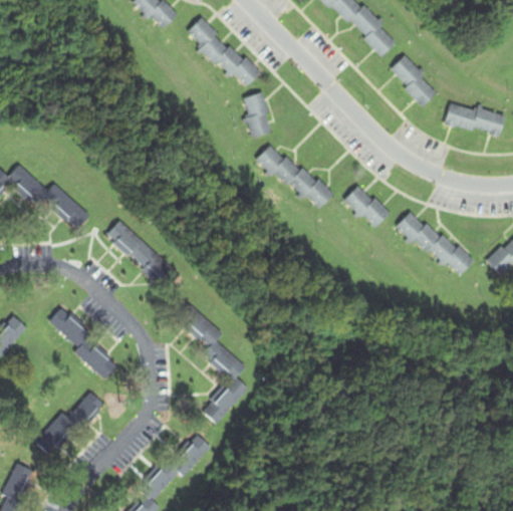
[(396,43),(356,0),(328,0),(379,58),(396,43)]
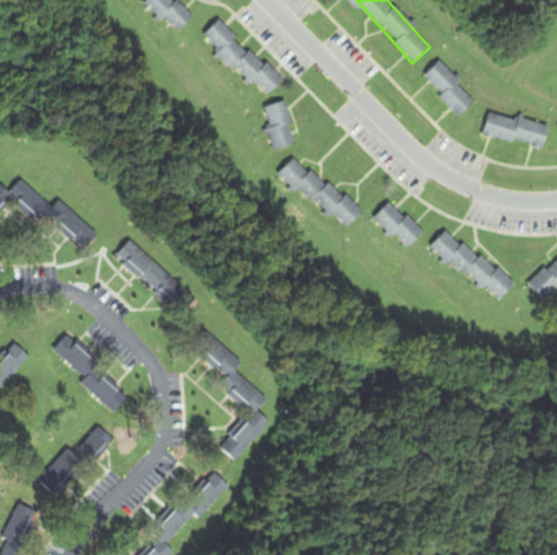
[(217,19),(204,34),(219,48),(217,50),(267,96),(283,79),(217,19)]
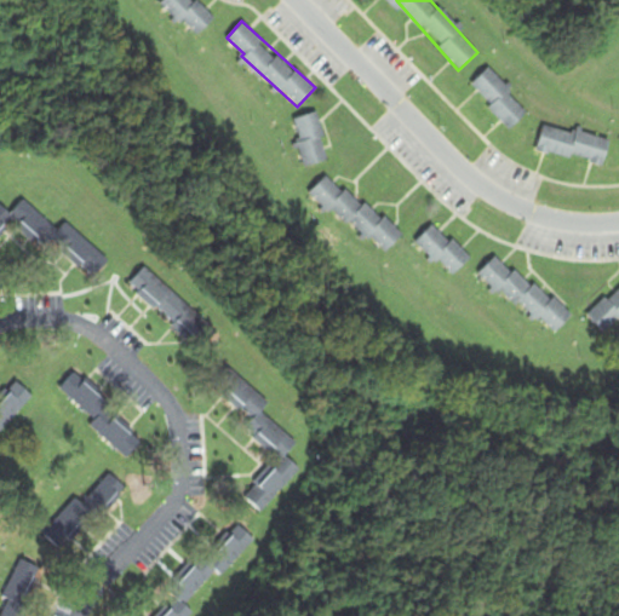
[(470,85),(510,126),(528,109),(488,68),(470,85)]
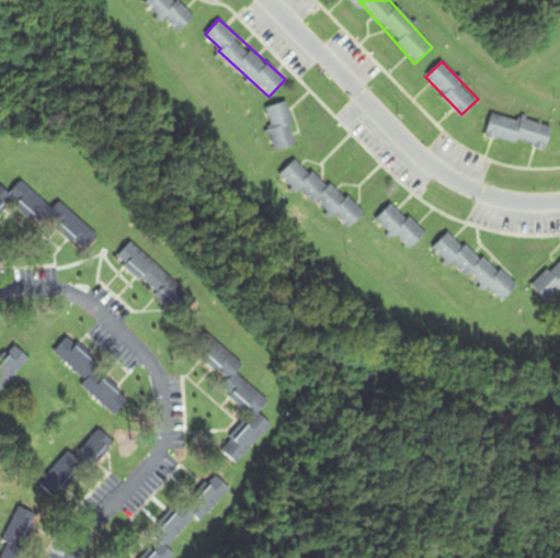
[(276,149),(300,141),(287,100),(263,107),(276,149)]
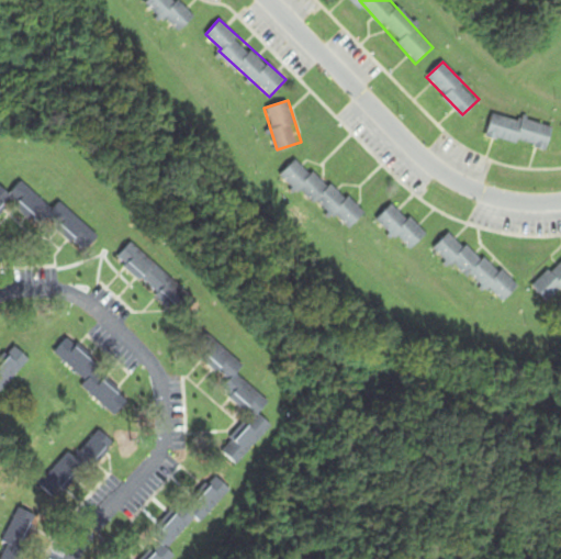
[(497,111),(491,134),(547,149),(553,126),(497,111)]
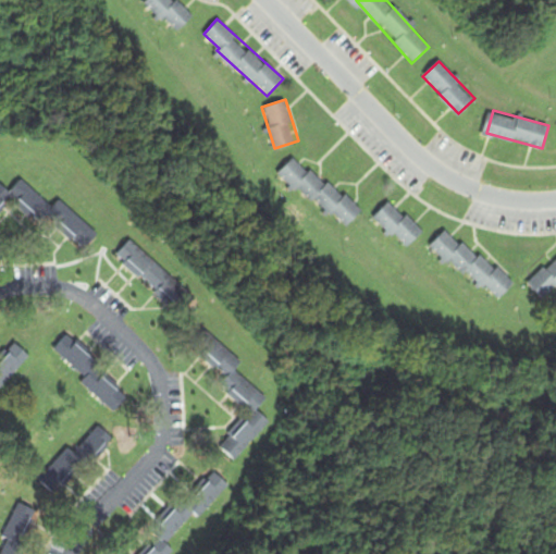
[(346,228),(361,209),(294,155),(280,172),(346,228)]
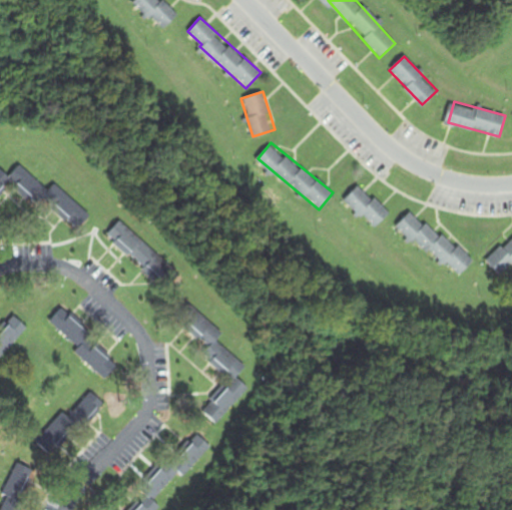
[(0,167),(0,193),(15,177),(74,231),(90,213),(55,182),(48,189),(20,164),(10,176),(0,167)]
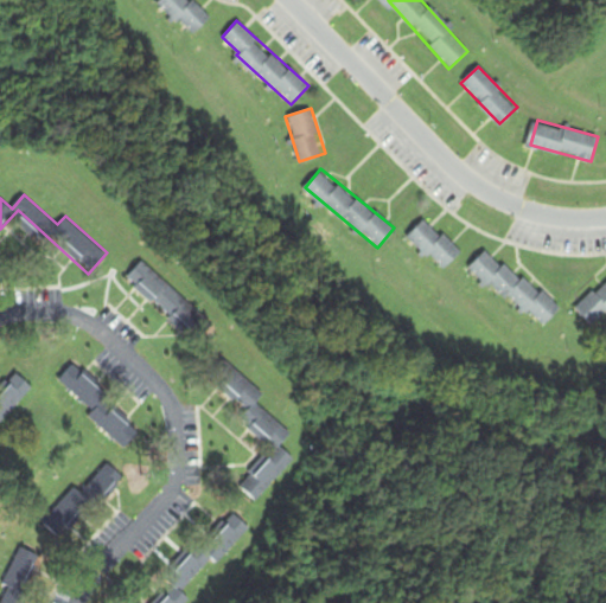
[(460,251),(425,217),(408,235),(444,269),(460,251)]
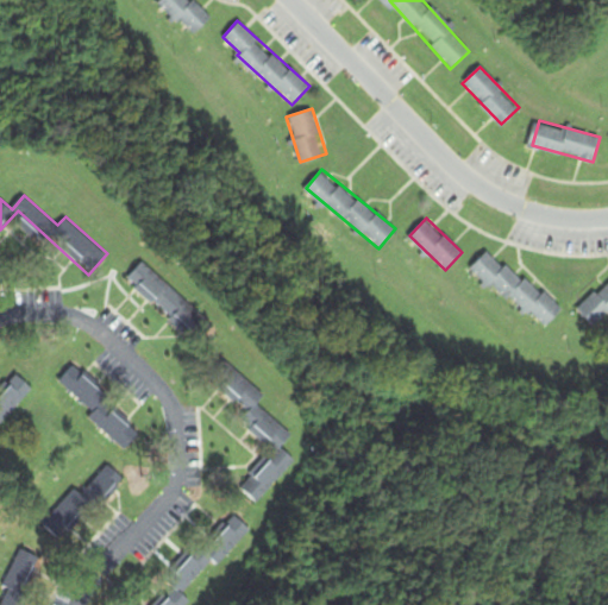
[(561,310),(490,246),(474,265),(544,329),(561,310)]
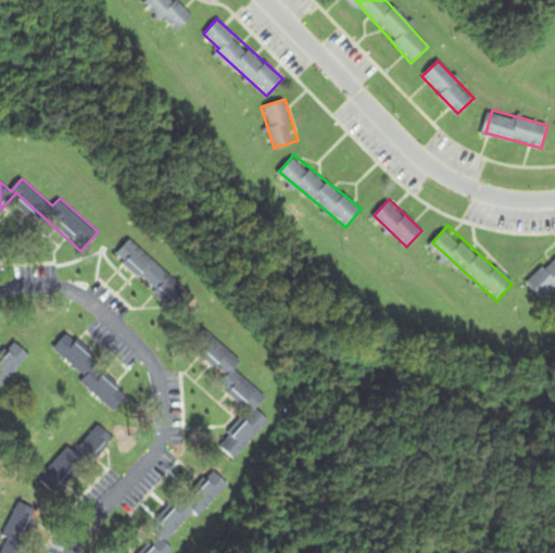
[(135,236),(117,252),(178,315),(196,299),(135,236)]
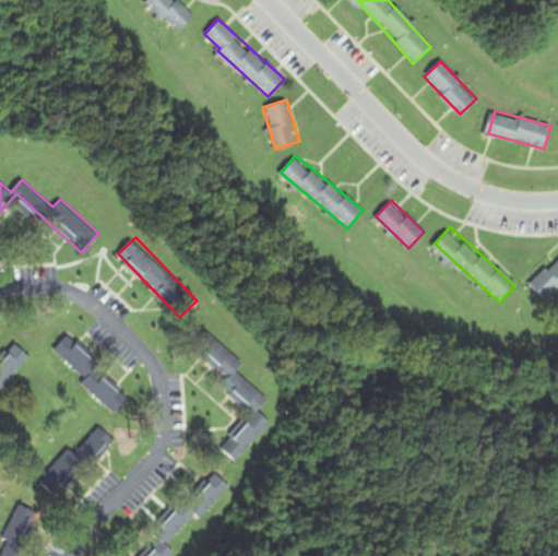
[(237,462),(274,422),(261,410),(275,394),(201,326),(187,340),(238,388),(232,394),(251,411),(220,446),(237,462)]
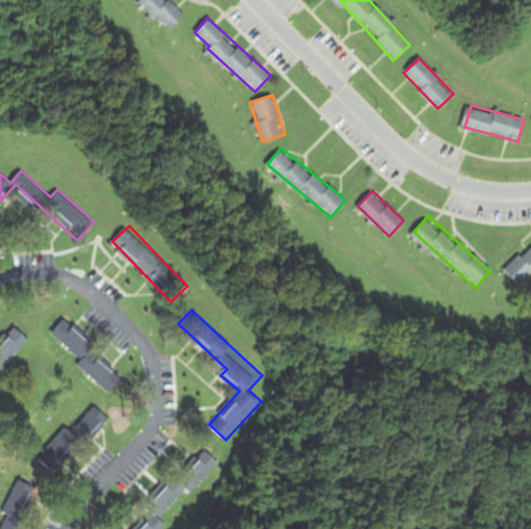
[(109,393),(125,375),(63,319),(52,333),(81,360),(78,364),(109,393)]
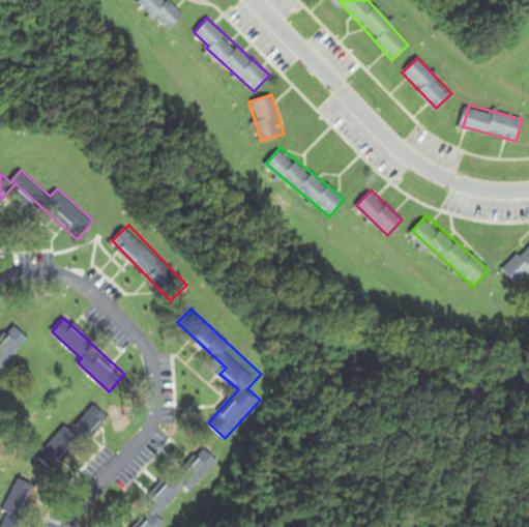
[(0,363),(26,335),(11,323),(0,334),(0,363)]
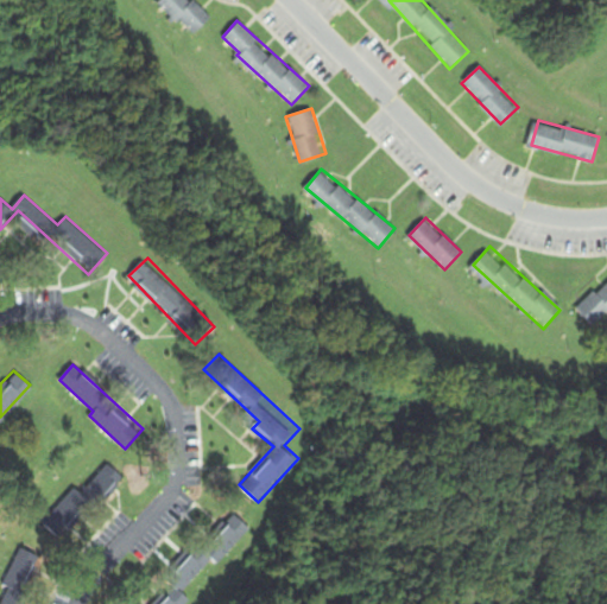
[(74,485),(43,521),(64,540),(121,475),(107,463),(81,493),(74,485)]
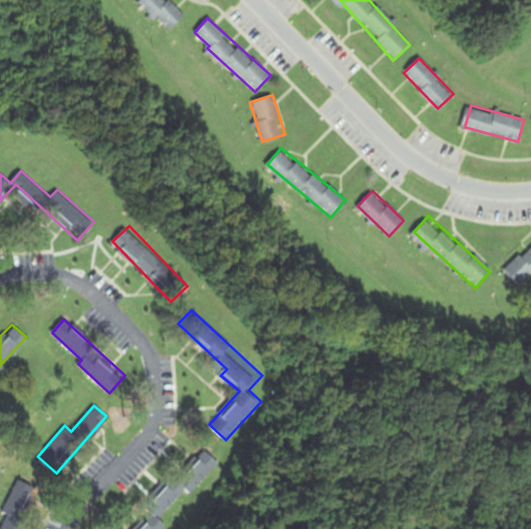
[(220,461),(200,446),(137,528),(167,528),(200,487),(201,488),(220,461)]
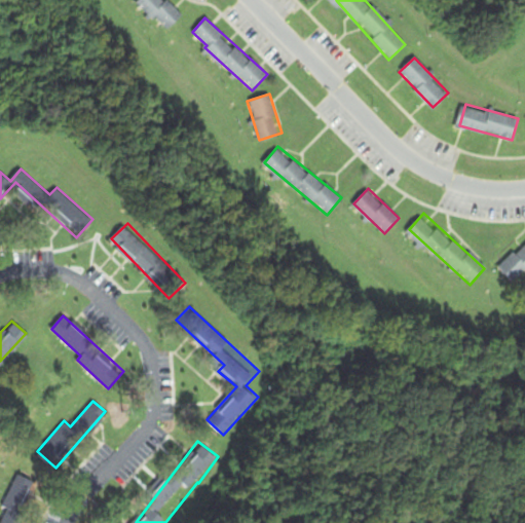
[(0,522),(21,522),(37,480),(17,474),(0,520),(0,522)]
